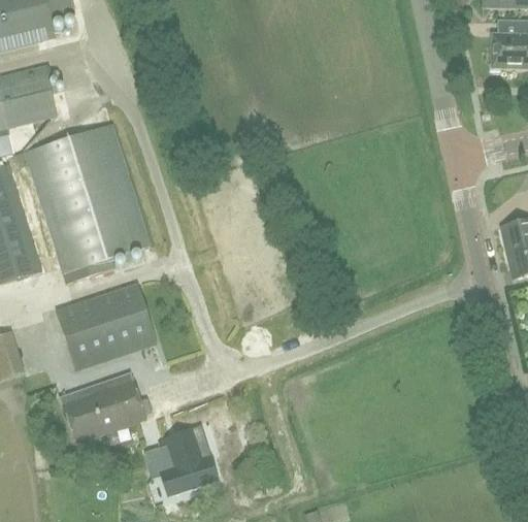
[(0,0),(0,50),(55,36),(51,19),(74,12),(71,0),(0,0)]
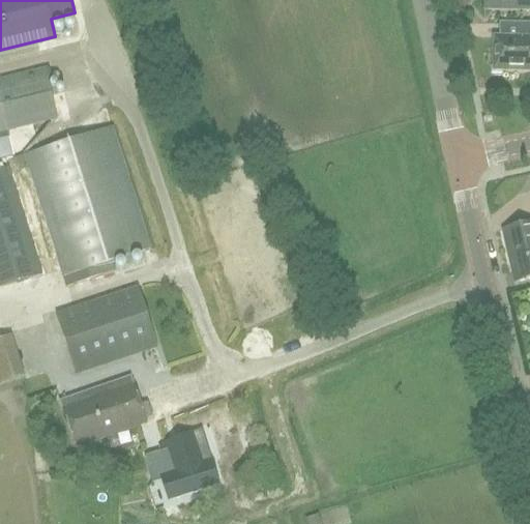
[(529,18),(519,18),(518,33),(494,33),(493,65),(529,65),(529,18)]
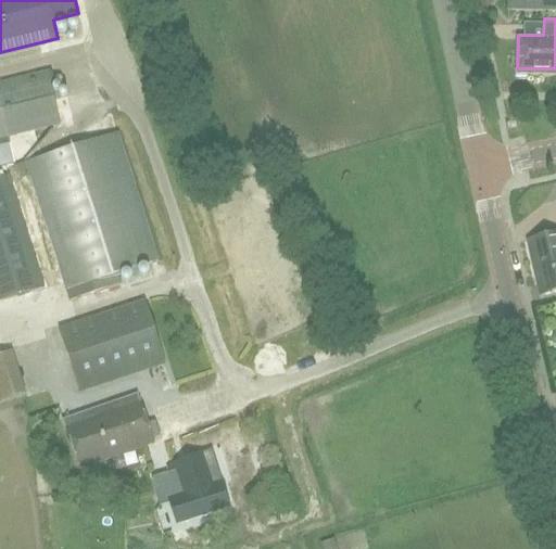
[(0,133),(60,119),(47,66),(0,78),(0,133)]
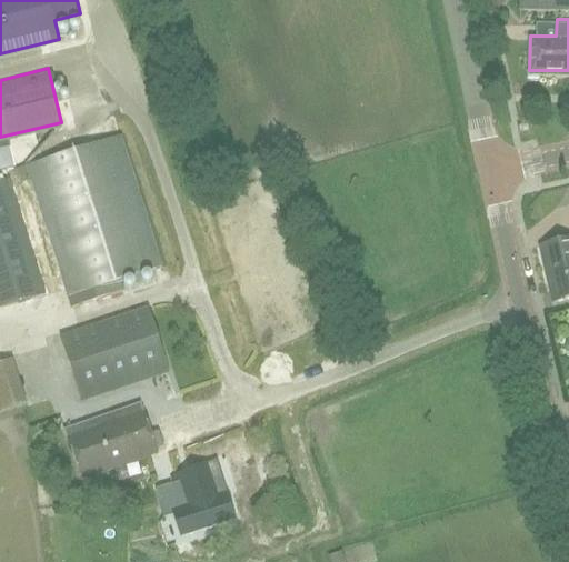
[(27,162),(71,304),(123,288),(120,278),(161,264),(120,133),(27,162)]
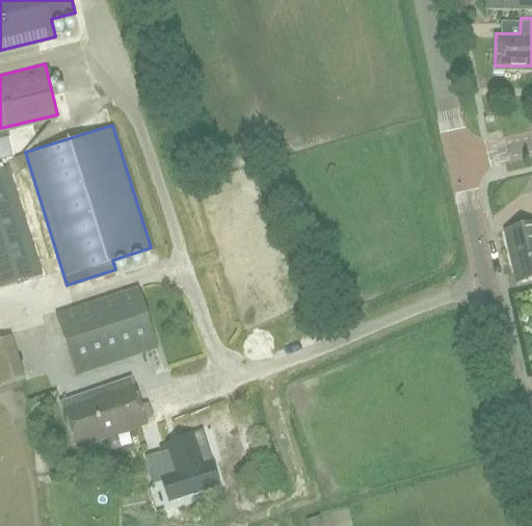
[(8,165),(0,167),(0,286),(42,272),(8,165)]
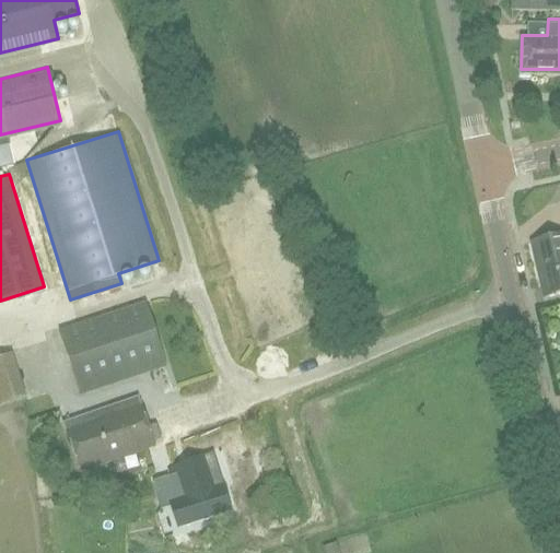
[(529,237),(535,262),(543,293),(559,289),(559,230),(553,232),(552,226),(539,230),(540,235),(529,237)]
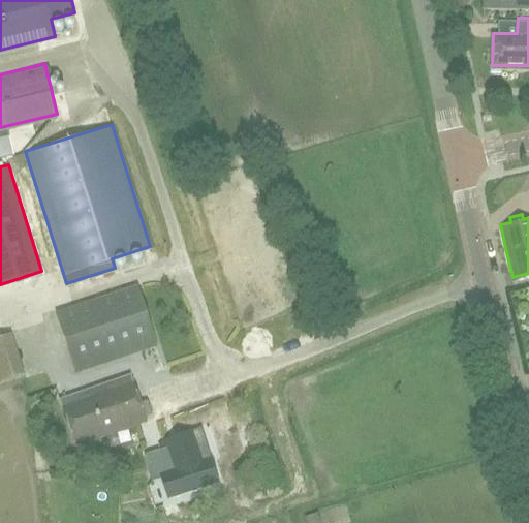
[(153,334),(136,283),(57,309),(73,361),(153,334)]
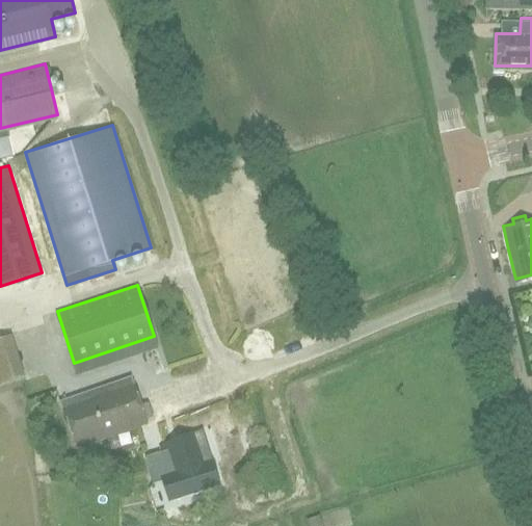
[(145,422),(131,375),(61,398),(77,445),(145,422)]
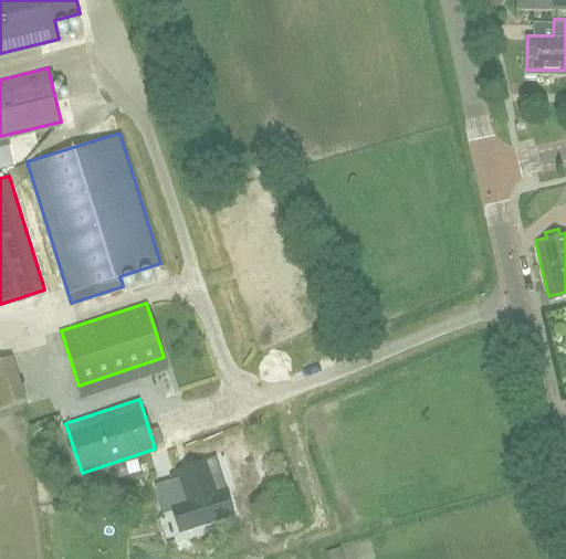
[(170,475),(154,481),(161,506),(170,503),(179,530),(232,513),(224,487),(215,489),(205,459),(168,470),(170,475)]
